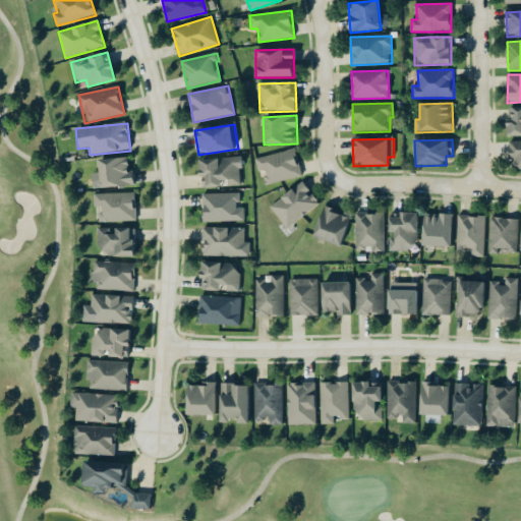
[(520,140),(508,141),(508,160),(515,160),(515,170),(520,169),(520,140)]
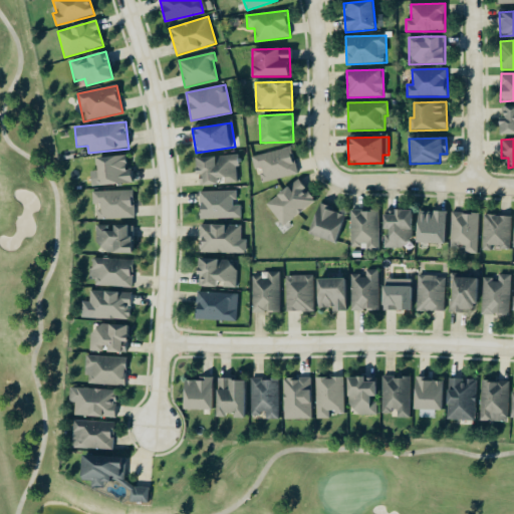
[(255,170),(260,168),(263,182),(297,175),(292,148),(252,157),(255,170)]
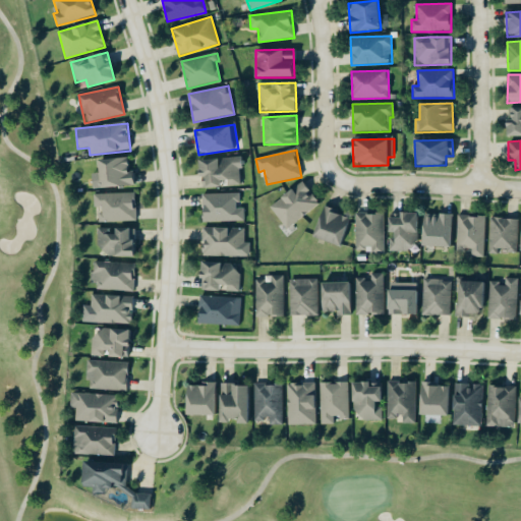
[(97,161),(98,173),(92,174),(94,190),(135,185),(134,171),(128,172),(126,158),(97,161)]
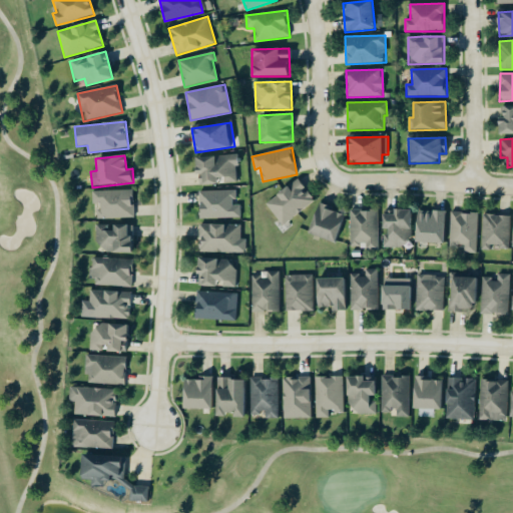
[(283,226),(315,201),(298,179),(266,203),(283,226)]
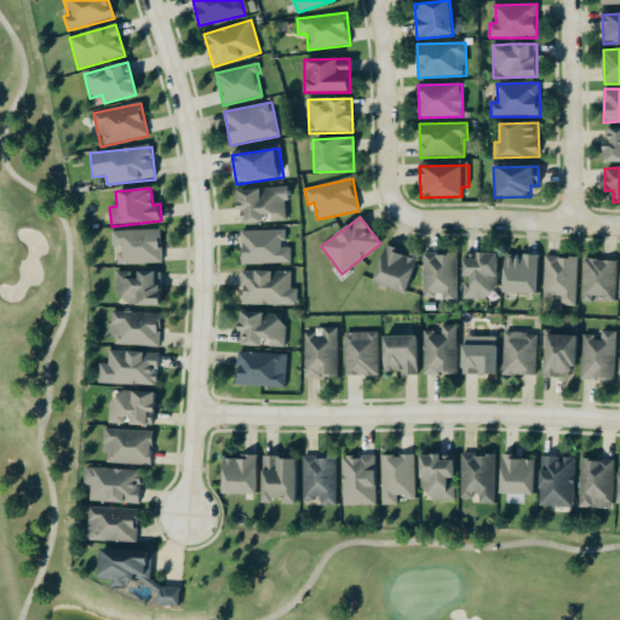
[(162,263),(161,230),(113,231),(113,247),(119,247),(119,264),(162,263)]
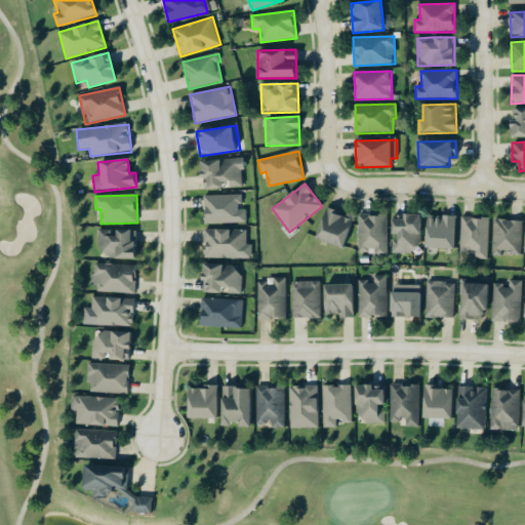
[(205,224),(247,224),(247,207),(243,207),(242,195),(204,195),(205,224)]
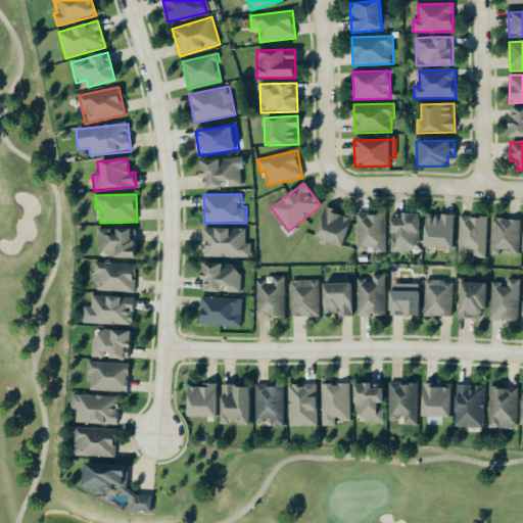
[(341,247),(350,217),(324,208),(315,239),(341,247)]
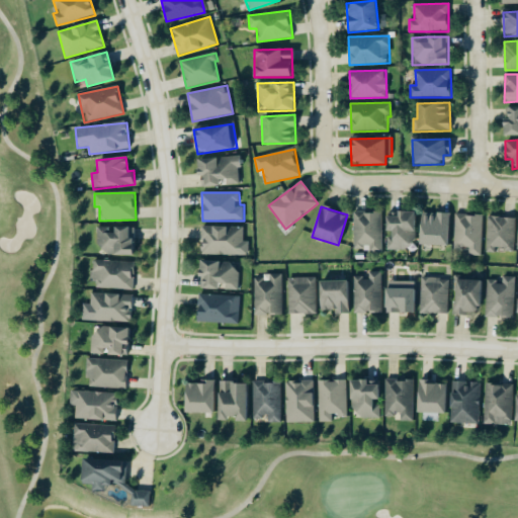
[(354,248),(369,248),(369,251),(382,251),(381,211),(353,211),(354,248)]
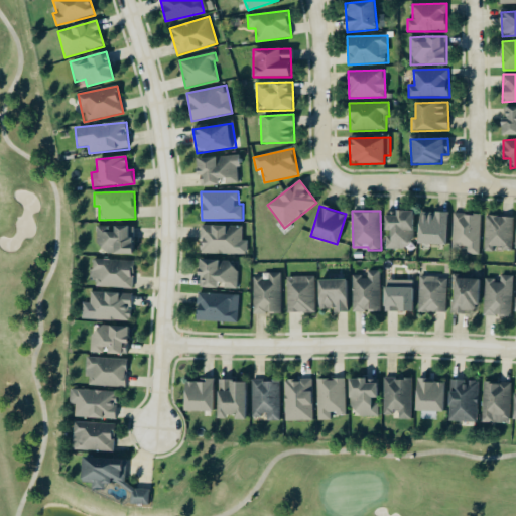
[(406,250),(406,241),(412,242),(413,213),(386,213),(385,249),(406,250)]
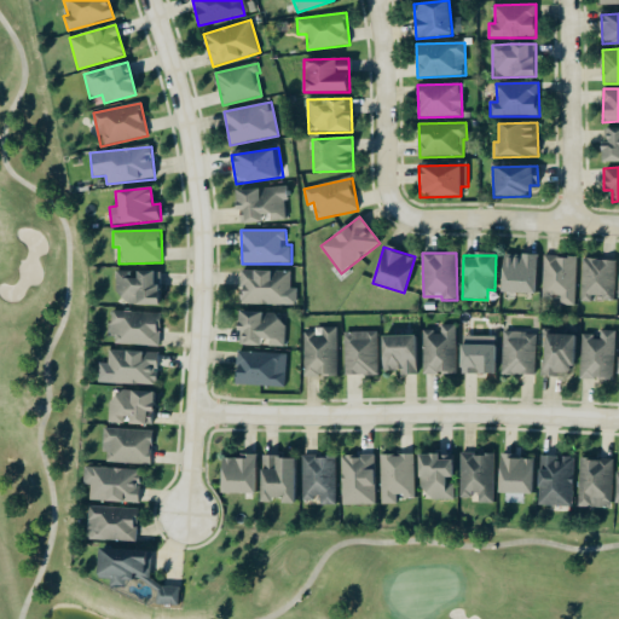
[(536,256),(502,255),(501,294),(536,294),(536,256)]
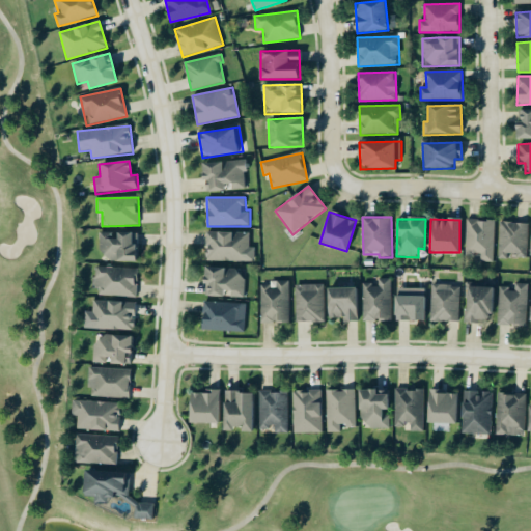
[(494,262),(495,221),(467,220),(466,256),(480,256),(480,262),(494,262)]
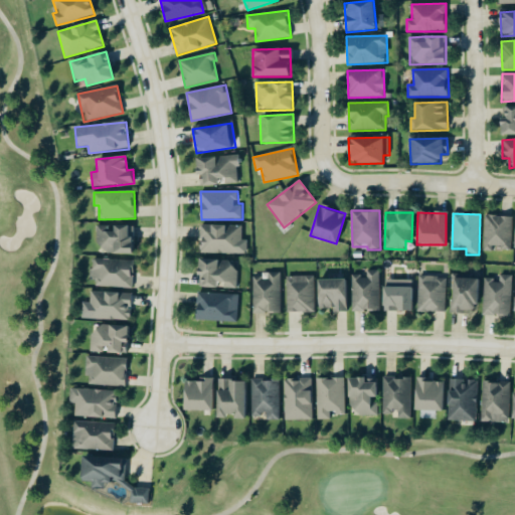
[(511,249),(512,216),(485,216),(484,251),(493,251),(493,248),(511,249)]
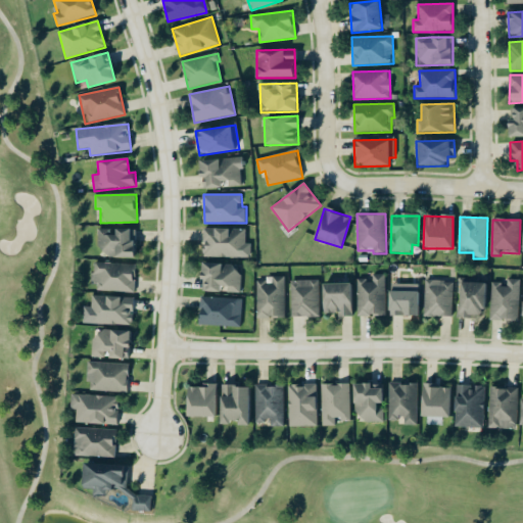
[(251,257),(251,244),(246,243),(246,229),(204,229),(203,257),(251,257)]
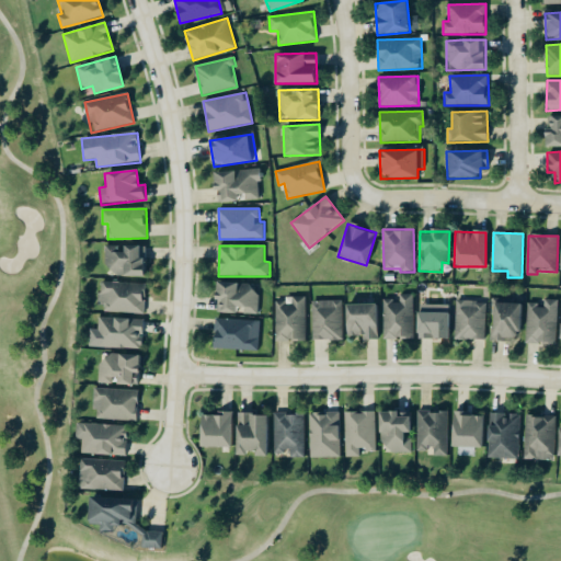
[(107,247),(107,277),(146,276),(146,247),(107,247)]
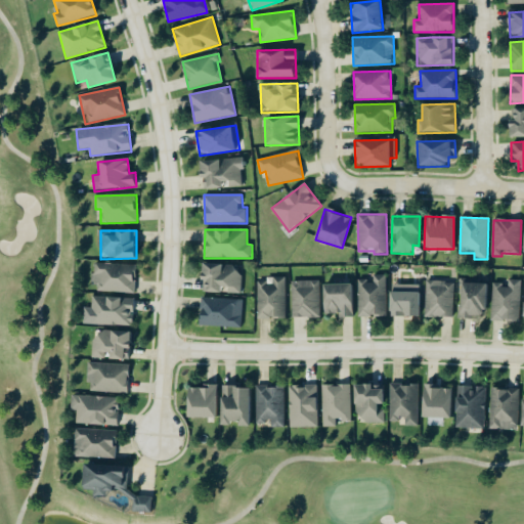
[(94,292),(134,293),(136,265),(96,263),(94,292)]
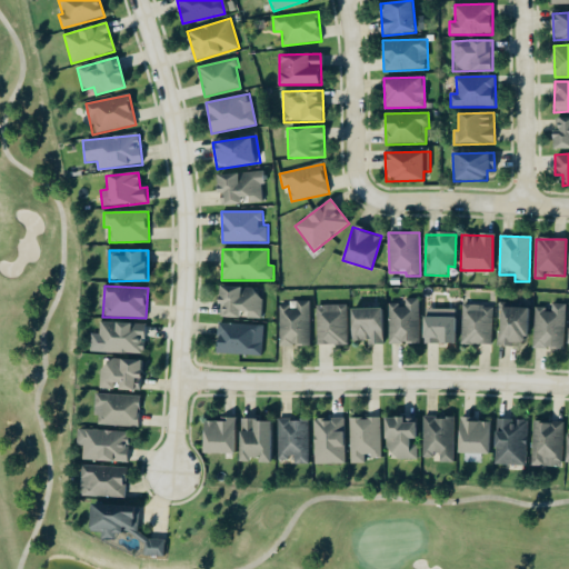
[(261,289),(218,287),(218,306),(221,306),(220,317),(260,319),(261,289)]
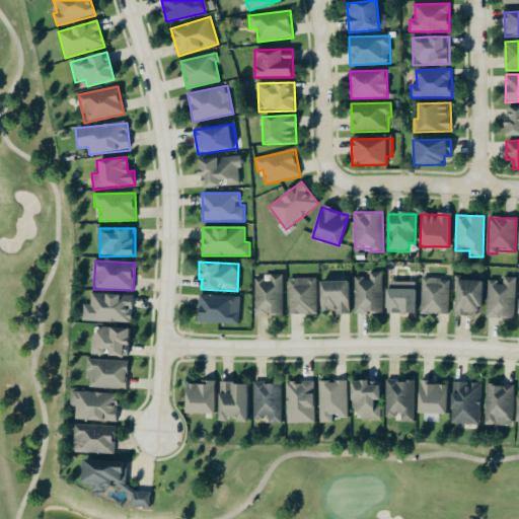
[(383,313),(382,273),(370,273),(370,278),(354,279),(355,314),(383,313)]
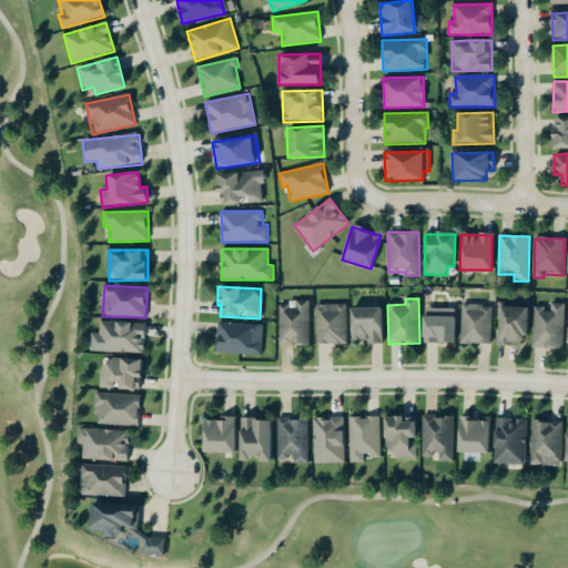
[(317,345),(347,344),(346,304),(315,305),(317,345)]
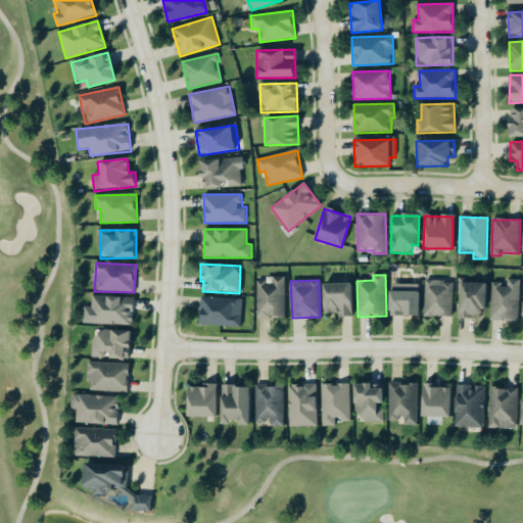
[(491,284),(490,321),(519,322),(520,280),(508,280),(508,285),(491,284)]
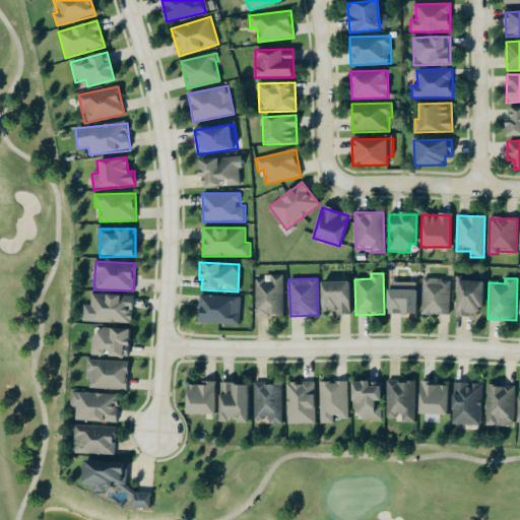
[(451,316),(452,280),(424,279),(423,315),(451,316)]
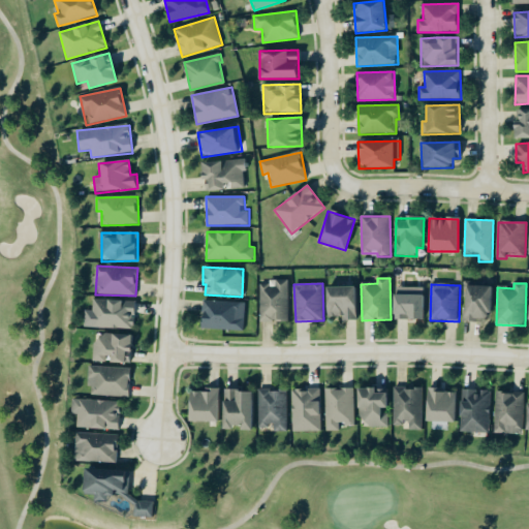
[(491,286),(466,286),(465,320),(490,321),(491,286)]
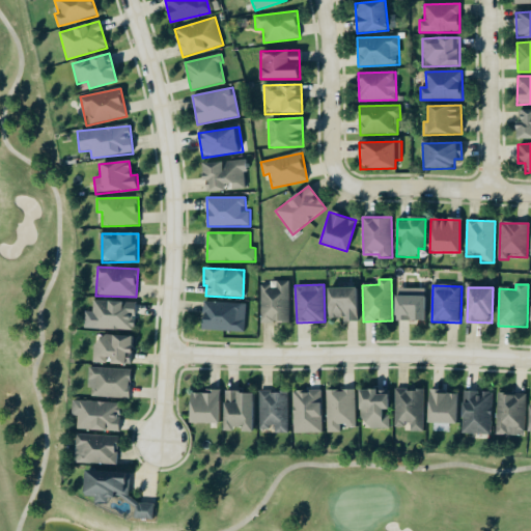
[(356,288),(327,289),(328,319),(343,318),(343,322),(357,322),(356,288)]
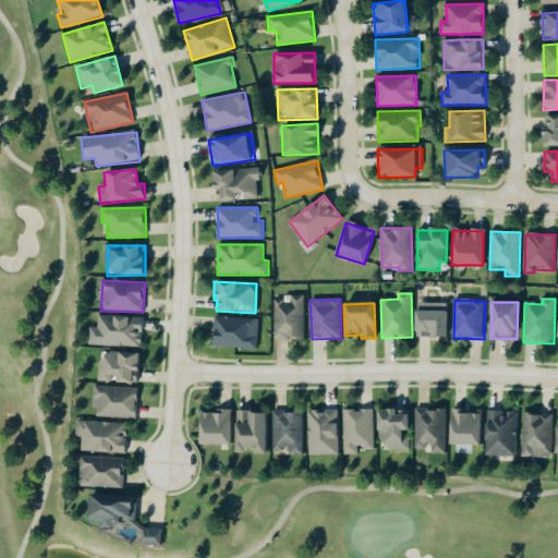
[(447,338),(447,303),(415,304),(416,338),(447,338)]
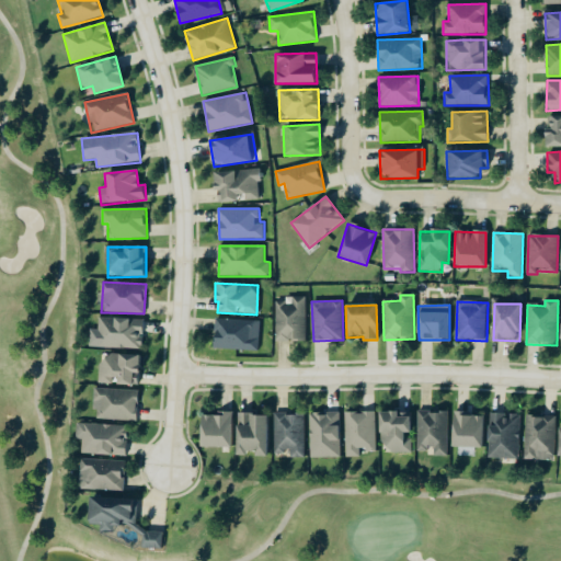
[(142,319),(98,318),(98,329),(90,329),(89,347),(141,350),(142,319)]
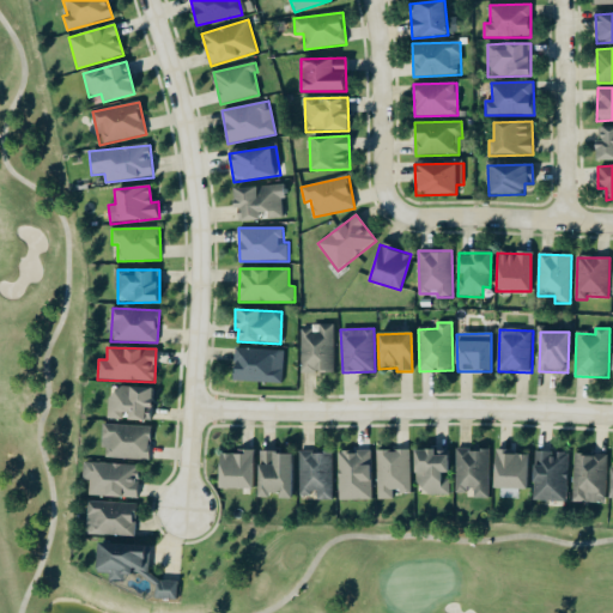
[(236,349),(235,381),(281,383),(283,351),(236,349)]
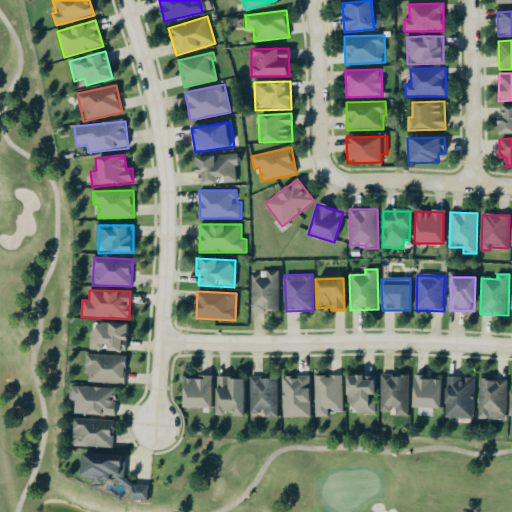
[(126,350),(127,324),(91,323),(90,350),(126,350)]
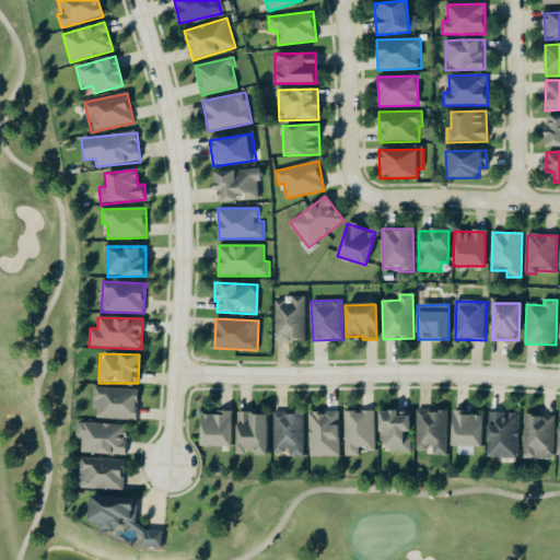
[(139,388),(95,387),(94,418),(137,420),(139,388)]
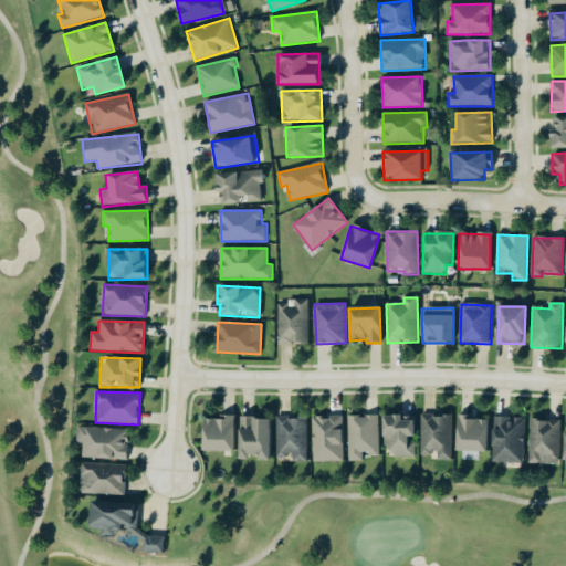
[(416,457),(415,439),(413,439),(412,413),(383,415),(384,447),(390,447),(390,457),(416,457)]
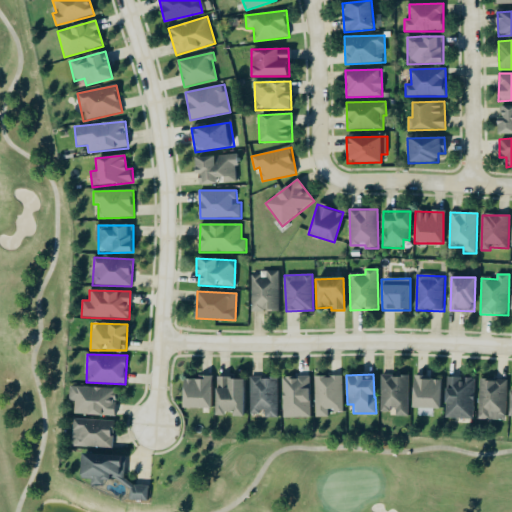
[(409,415),(410,375),(381,374),(381,410),(397,410),(397,415),(409,415)]
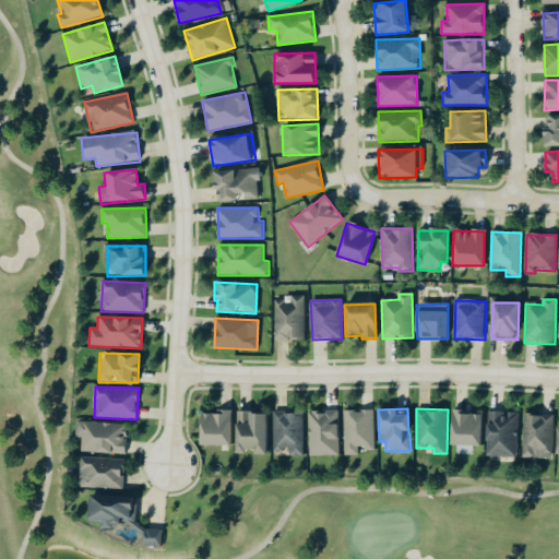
[(230,444),(230,409),(222,409),(222,413),(199,413),(199,444),(230,444)]
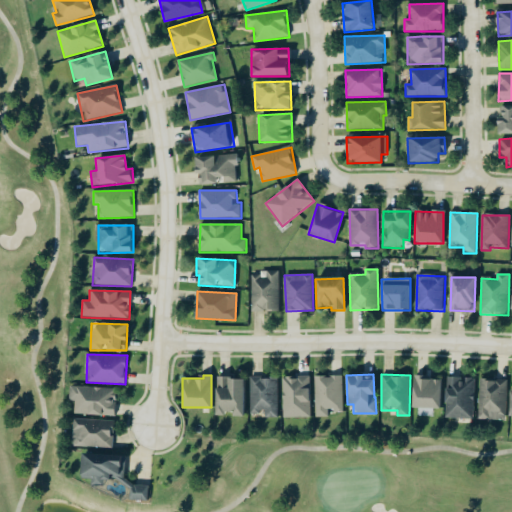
[(343,410),(342,375),(315,376),(316,417),(329,416),(328,411),(343,410)]
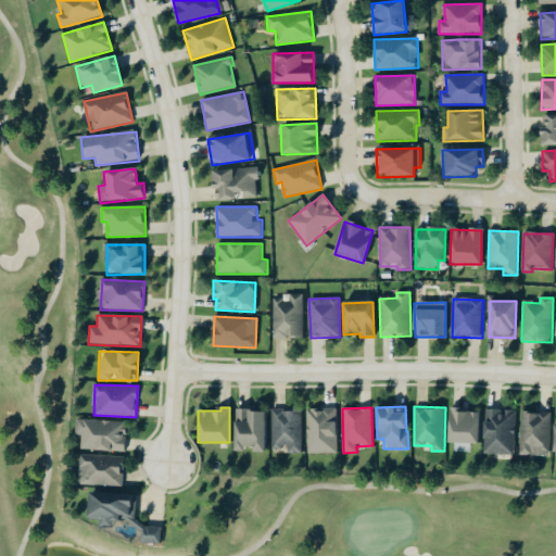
[(265,409),(235,408),(234,449),(253,449),(253,452),(264,452),(265,409)]
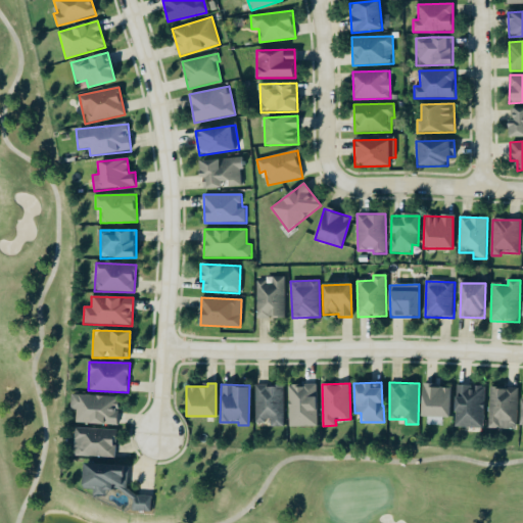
[(284,426),(284,385),(256,384),(255,421),(272,421),(271,426),(284,426)]
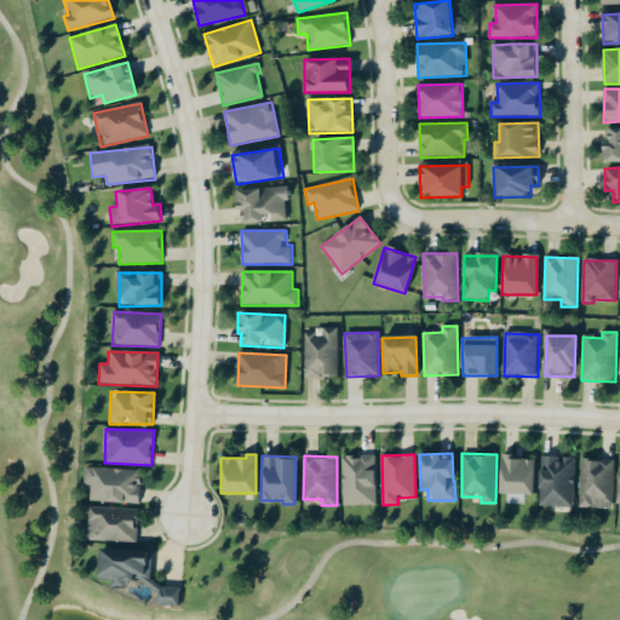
[(375,455),(343,455),(344,505),(375,505),(375,455)]
